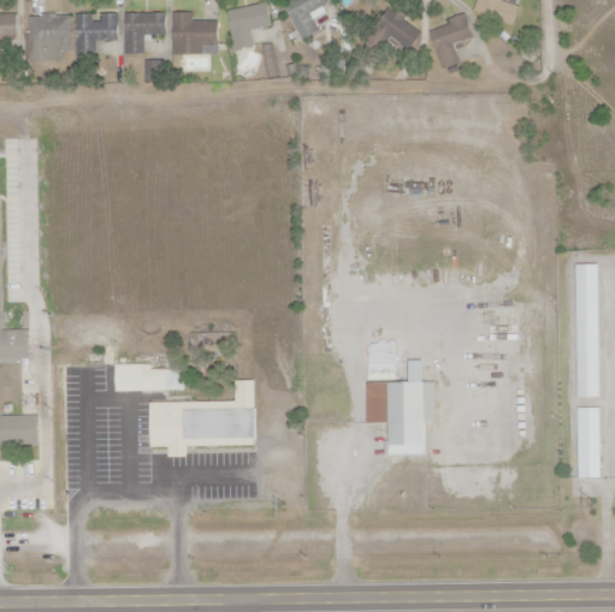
[(284,0),(282,1),(299,37),(317,30),(308,13),(325,5),(323,0),(284,0)]
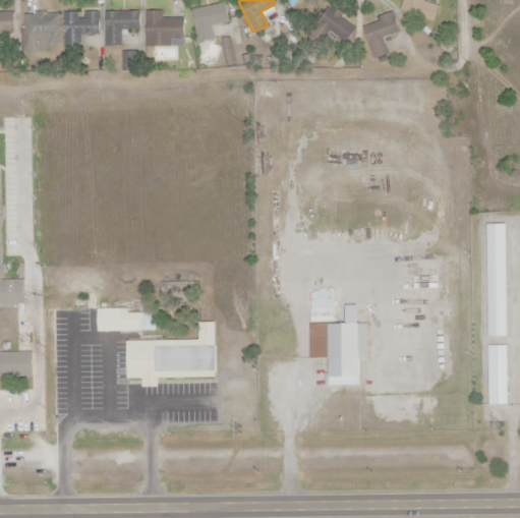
[(190,8),(196,40),(213,37),(211,24),(228,21),(225,1),(190,8)]
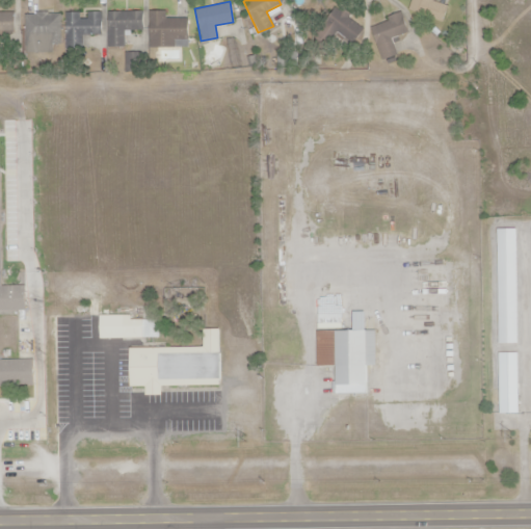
[(332,5),(315,28),(328,37),(335,29),(353,43),(365,27),(346,14),(348,10),(341,5),(338,9),(332,5)]
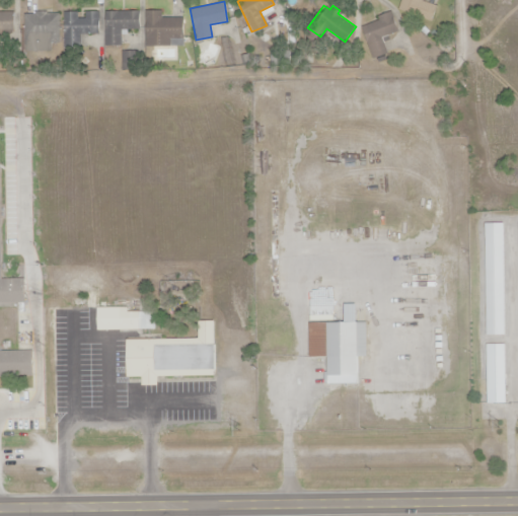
[(101,10),(102,44),(120,43),(119,27),(140,26),(140,8),(101,10)]
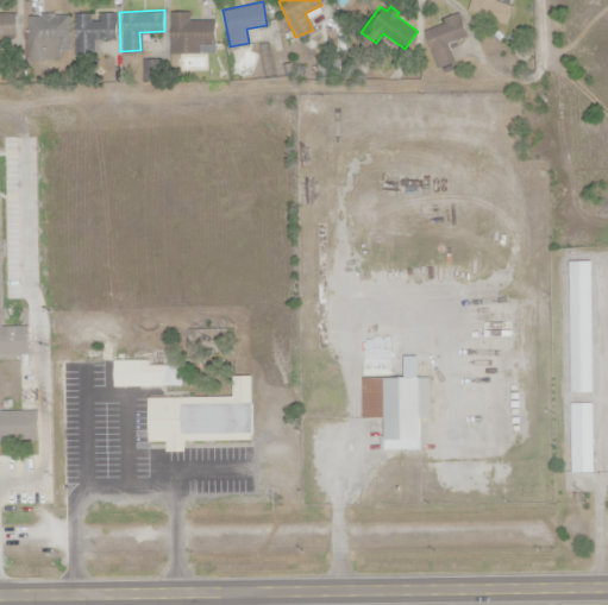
[(73,13),(71,60),(92,60),(92,38),(116,39),(116,12),(100,11),(100,21),(87,21),(87,13),(73,13)]
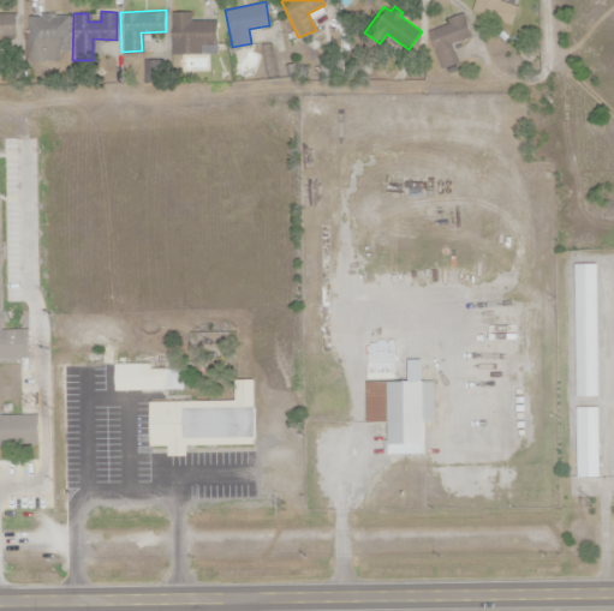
[(172,12),(172,52),(215,52),(215,21),(191,19),(191,12),(172,12)]
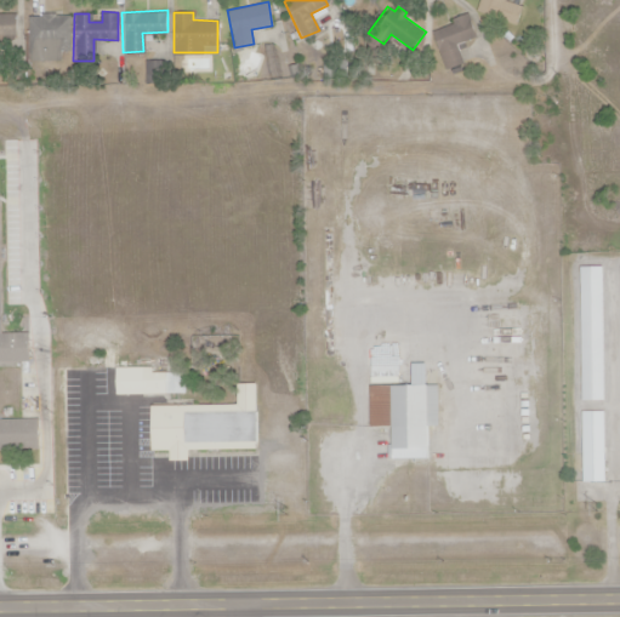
[(432,30),(447,72),(466,64),(459,44),(477,36),(468,12),(453,18),(454,23),(432,30)]
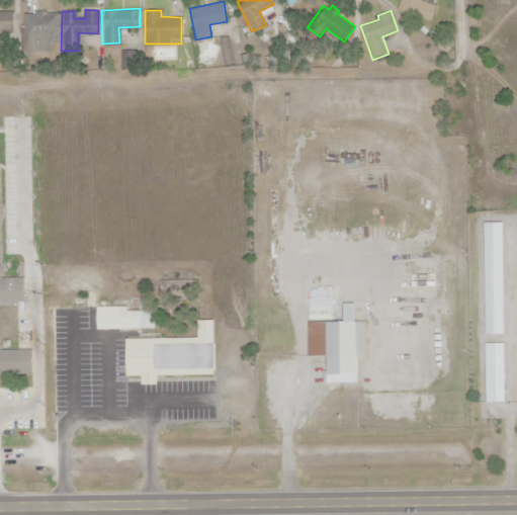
[(0,32),(13,32),(13,11),(0,11),(0,32)]
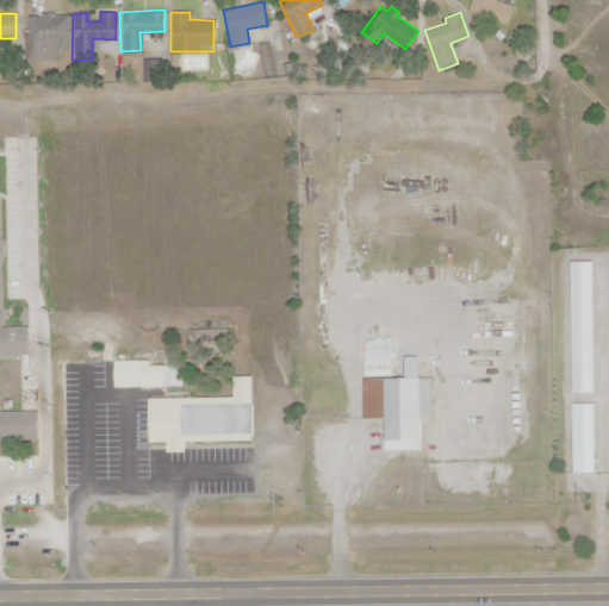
[(28,17),(28,60),(68,60),(68,17),(28,17)]
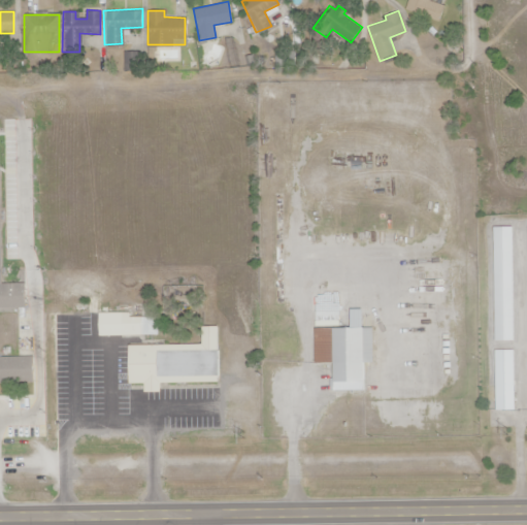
[(122,51),(122,67),(137,67),(137,51),(122,51)]
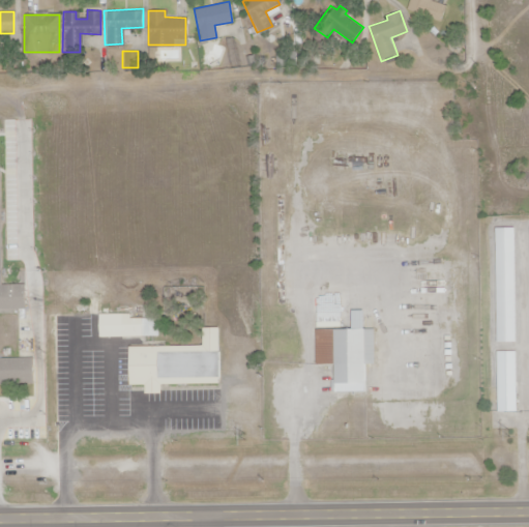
[(244,56),(246,64),(255,62),(253,54),(244,56)]
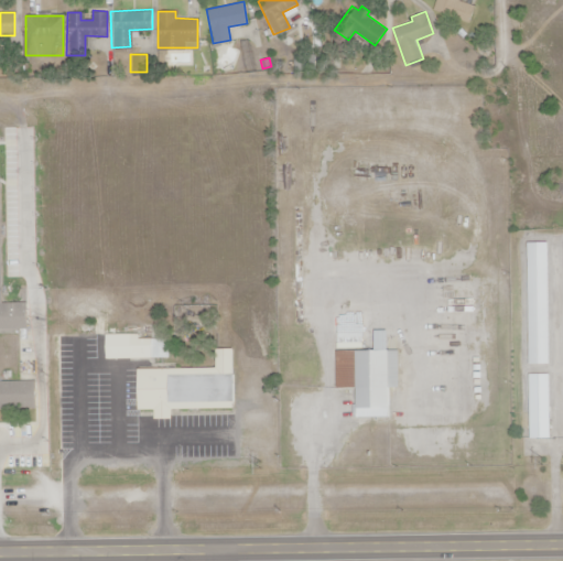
[(0,408),(36,408),(35,379),(0,379),(0,327),(25,327),(25,301),(1,301),(0,184),(0,408)]
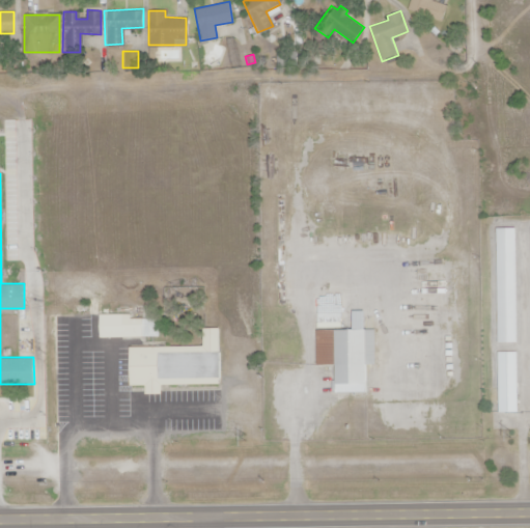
[(495,227),(496,340),(515,340),(514,227),(495,227)]
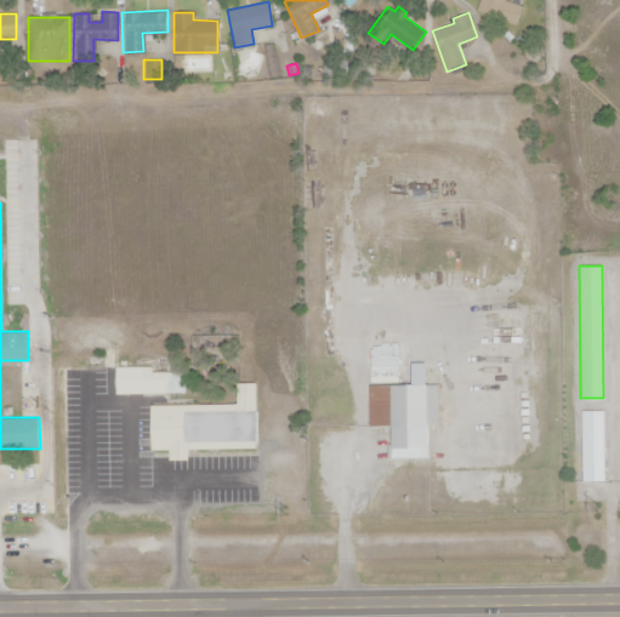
[(115,366),(115,393),(175,393),(175,371),(152,371),(152,366),(115,366)]
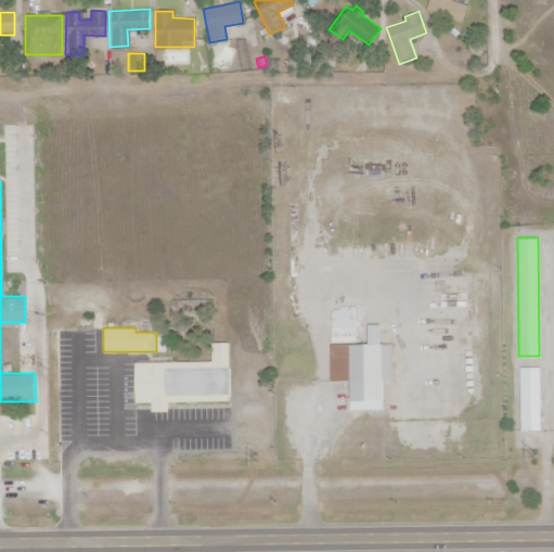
[(137,363),(138,403),(232,400),(230,338),(213,338),(214,361),(137,363)]
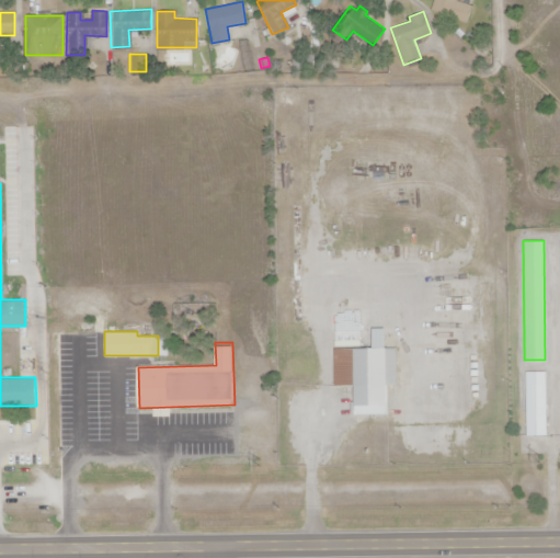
[(334,346),(335,384),(355,383),(356,412),(388,412),(387,345),(334,346)]
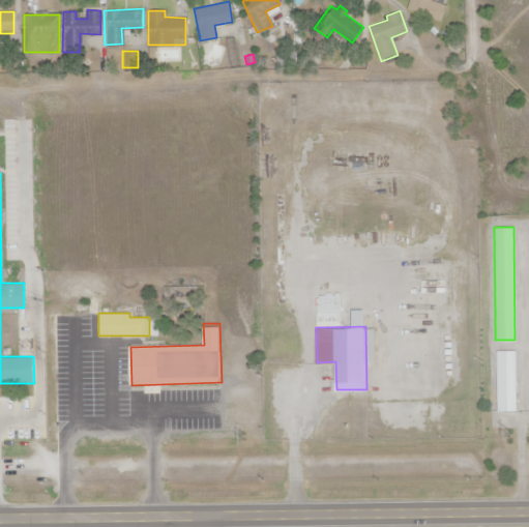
[(494,349),(495,410),(515,410),(513,349),(494,349)]
